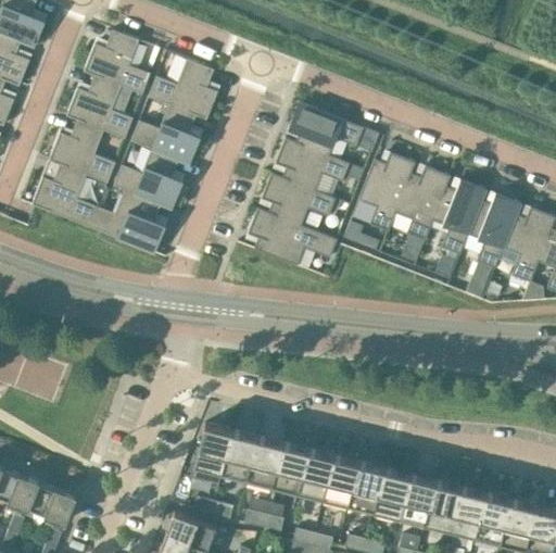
[(32,15),(37,1),(35,0),(3,0),(0,10),(0,33),(22,41),(21,42),(35,48),(45,21),(32,15)]
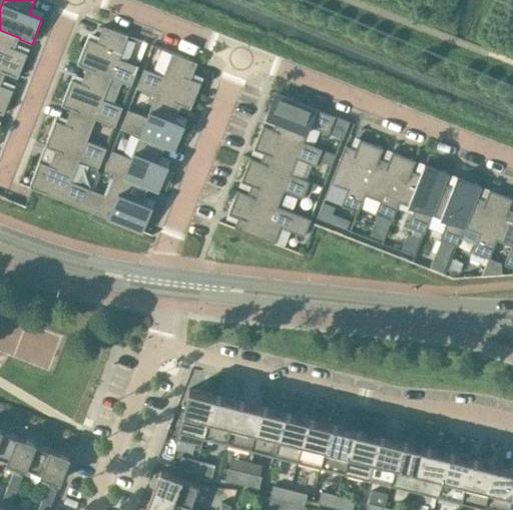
[(139,68),(119,61),(128,37),(104,28),(97,44),(87,40),(77,66),(87,70),(87,69),(112,79),(112,80),(131,87),(139,68)]
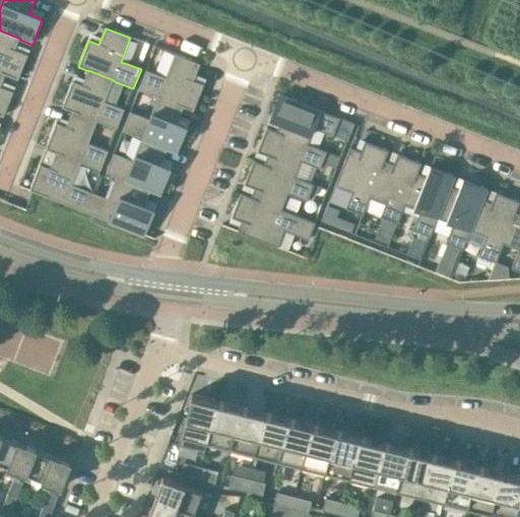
[(27,56),(15,51),(19,40),(20,39),(0,30),(0,73),(5,75),(5,76),(18,81),(27,56)]
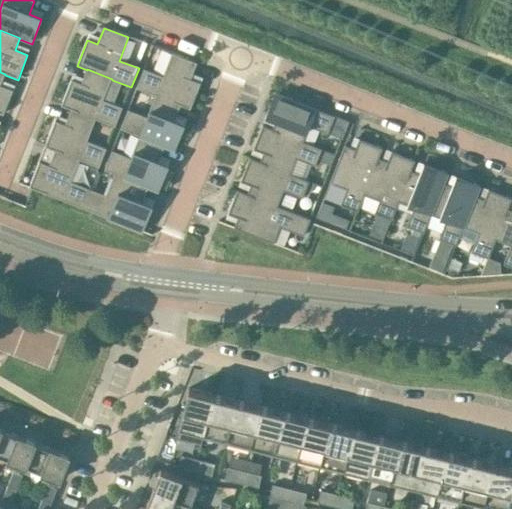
[(191,81),(197,65),(172,55),(163,78),(144,70),(137,90),(158,98),(158,97),(181,106),(180,107),(190,111),(201,85),(191,81)]
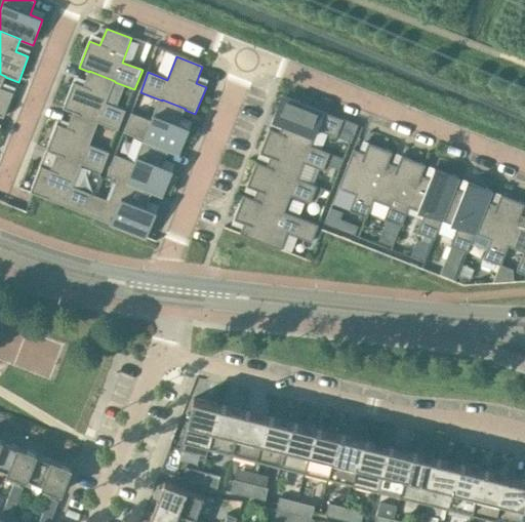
[(115,82),(115,81),(89,71),(89,72),(83,87),(73,83),(63,110),(73,114),(73,113),(98,123),(98,124),(118,131),(126,112),(106,104),(115,82)]
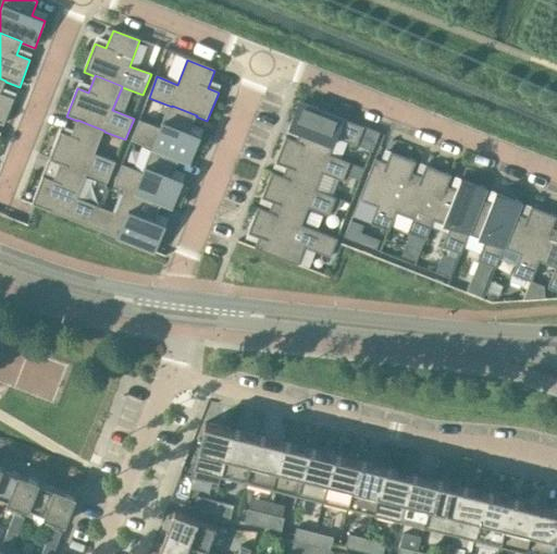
[(0,124),(3,126),(14,100),(0,95),(5,82),(5,81),(0,78),(0,124)]
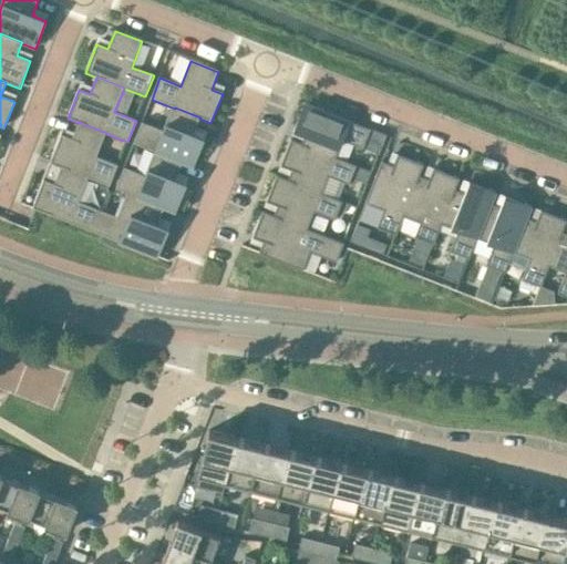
[(363,150),(370,131),(305,105),(295,132),(306,136),(301,145),(301,146),(336,160),(336,159),(342,142),(363,150)]
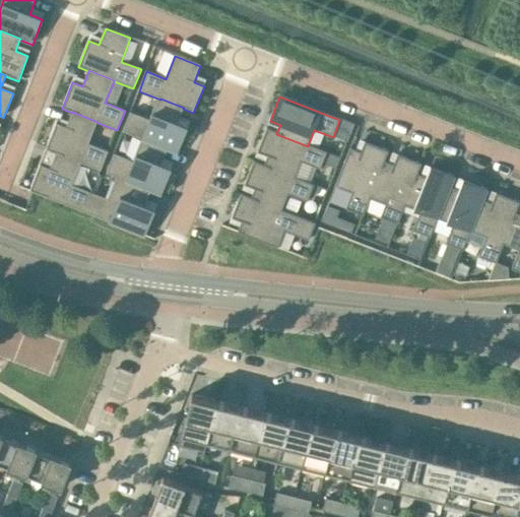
[(183,109),(184,108),(160,99),(160,100),(152,122),(130,113),(123,132),(142,140),(142,139),(168,149),(167,150),(177,154),(188,128),(178,124),(183,109)]
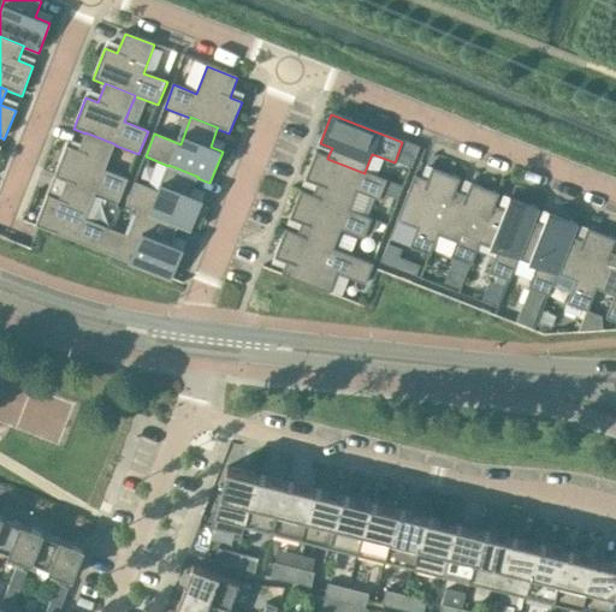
[(78,152),(66,147),(54,178),(66,183),(66,182),(96,194),(96,195),(119,203),(129,180),(105,171),(116,146),(116,144),(86,132),(86,134),(78,152)]
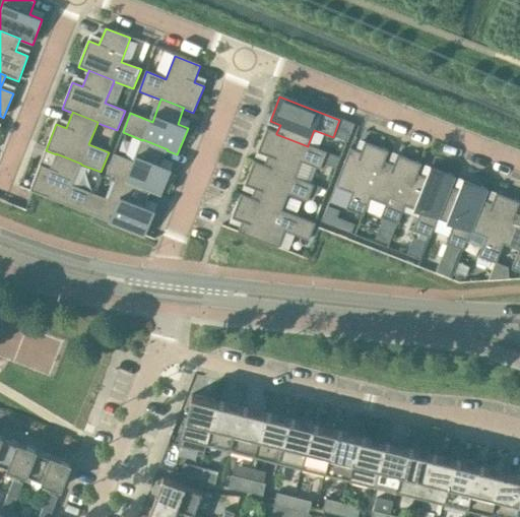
[(308,145),(308,146),(276,134),(276,133),(266,129),(257,153),(267,157),(264,167),(263,167),(295,179),(301,163),(320,171),(327,153),(308,145)]
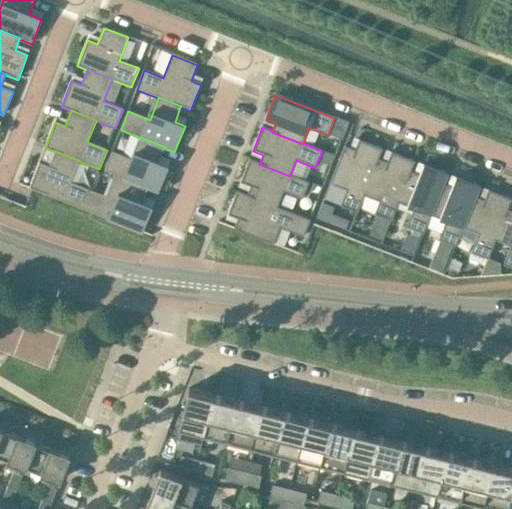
[(164,148),(165,147),(140,137),(140,138),(132,160),(112,152),(105,171),(115,175),(115,174),(149,188),(148,189),(158,192),(169,167),(159,163),(164,148)]
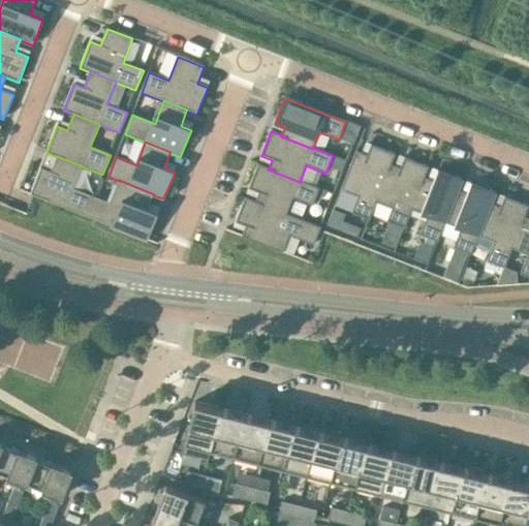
[(392,165),(395,155),(371,146),(367,156),(356,152),(341,190),(359,197),(352,214),(370,221),(376,203),(391,165),(392,165)]
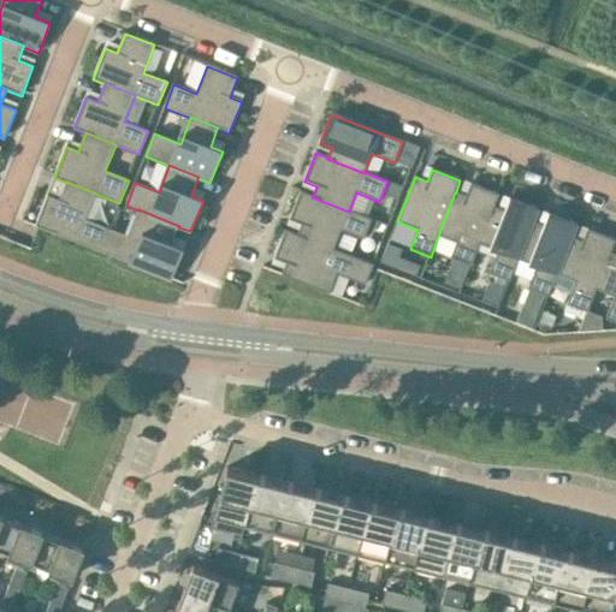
[(96,195),(96,194),(66,182),(66,183),(59,201),(47,196),(35,227),(104,254),(112,231),(86,220),(96,195)]
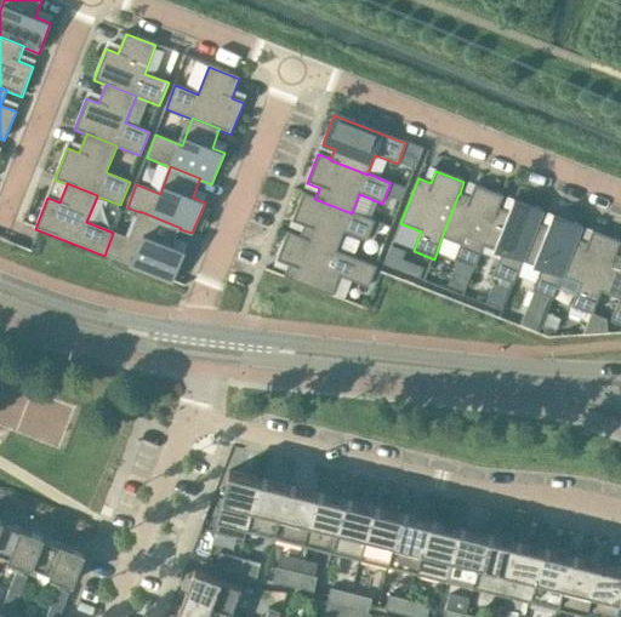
[(499,210),(503,198),(474,186),(469,198),(460,194),(459,194),(442,238),(461,245),(455,261),(474,269),(484,246),(483,246),(497,209),(499,210)]
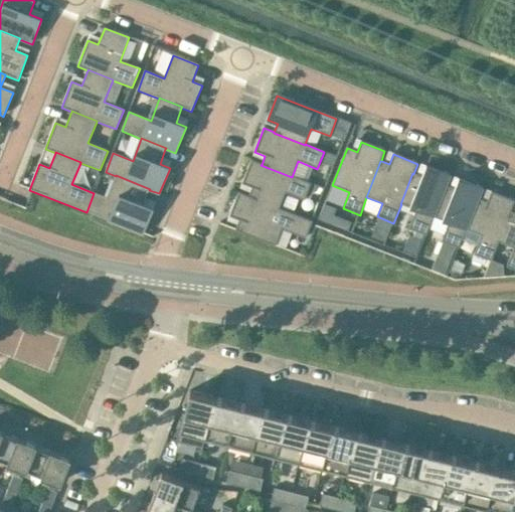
[(304,201),(311,184),(292,177),(261,165),(262,165),(251,161),(241,184),(251,188),(248,197),(248,198),(279,210),(280,209),(286,194),(304,201)]
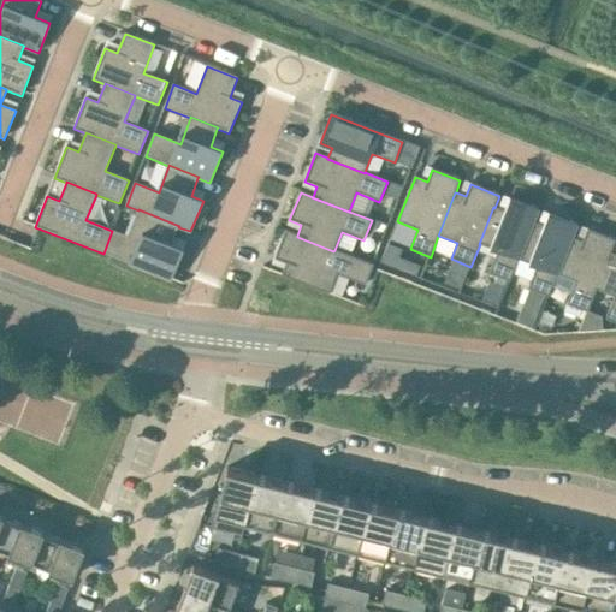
[(533,223),(538,211),(509,200),(504,212),(495,208),(493,207),(479,244),(480,244),(498,251),(490,274),(510,283),(519,260),(517,260),(532,223),(533,223)]
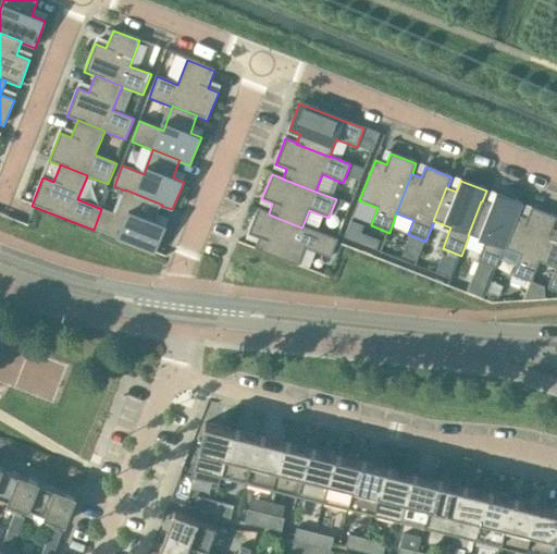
[(161,206),(162,205),(125,189),(125,191),(115,214),(101,209),(94,230),(155,254),(166,225),(156,221),(161,206)]
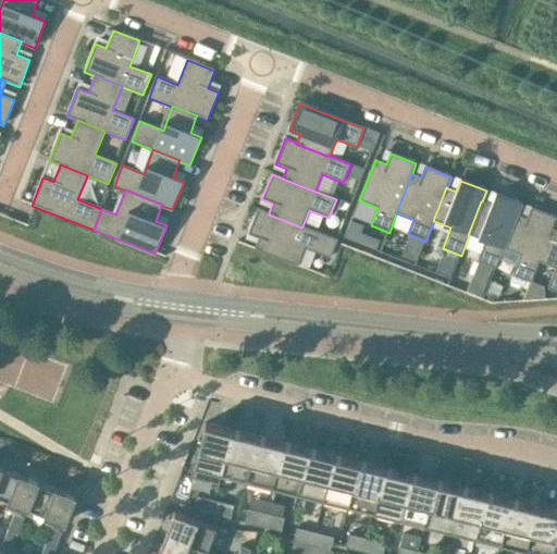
[(517,216),(521,205),(496,195),(492,206),(482,201),(481,201),(468,235),(469,235),(485,242),(478,262),(496,269),(504,249),(504,248),(517,216)]
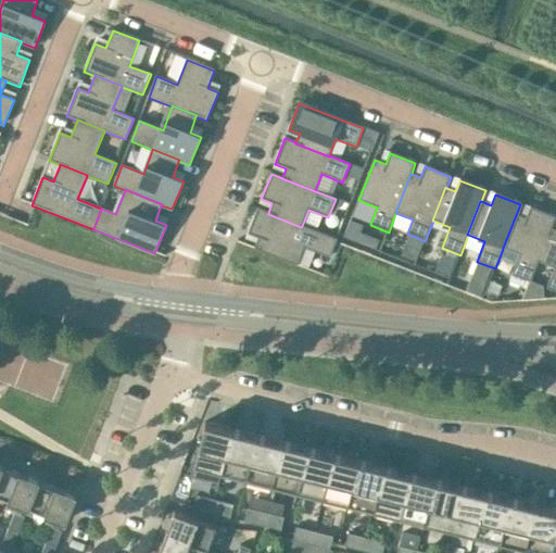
[(552,229),(555,218),(530,208),(526,218),(516,215),(503,248),(503,249),(520,255),(512,275),(530,283),(539,262),(538,262),(551,228),(552,229)]
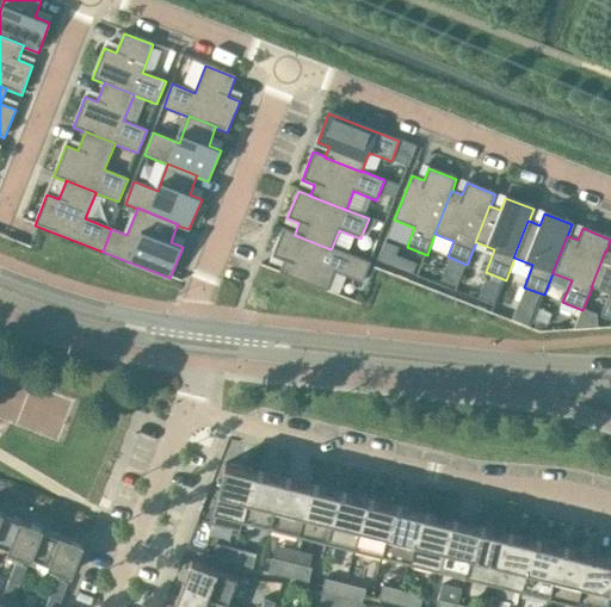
[(363,284),(371,264),(332,248),(331,249),(295,235),(295,234),(283,229),(272,258),(284,262),(279,274),(327,292),(334,273),(363,284)]
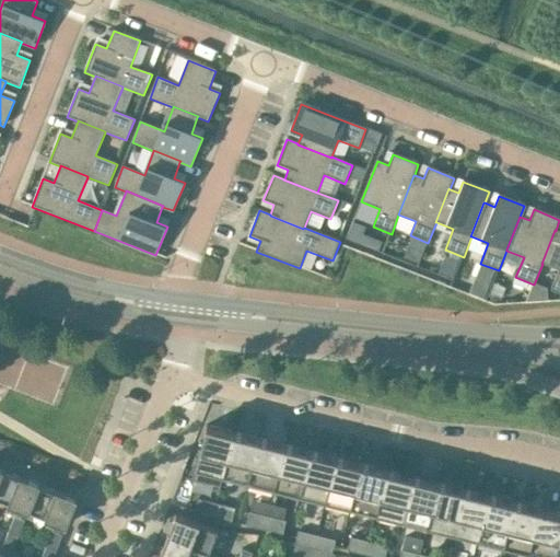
[(559,294),(559,232),(556,231),(555,230),(541,264),(543,264),(559,270),(551,291),(559,294)]
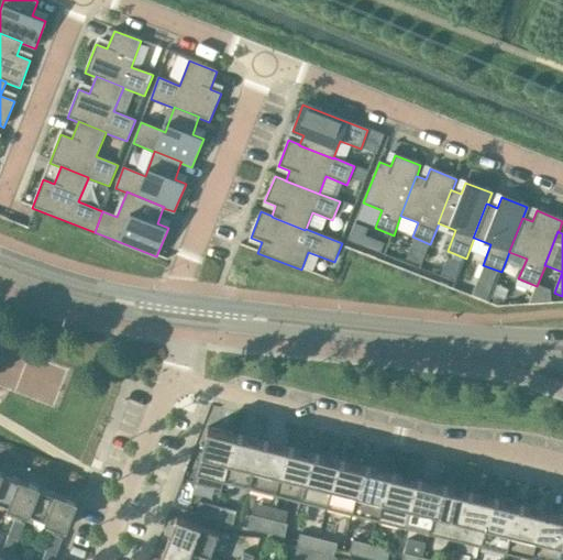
[(224,479),(225,479),(235,436),(208,429),(201,454),(202,454),(197,478),(198,478),(197,482),(221,489),(220,491),(221,491),(224,479)]
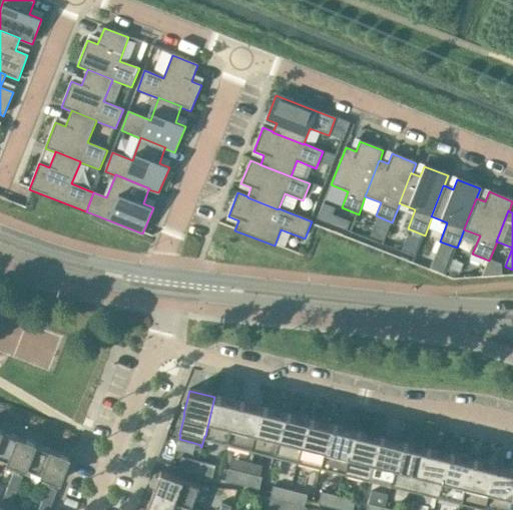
[(205,436),(228,442),(238,403),(214,397),(205,436)]
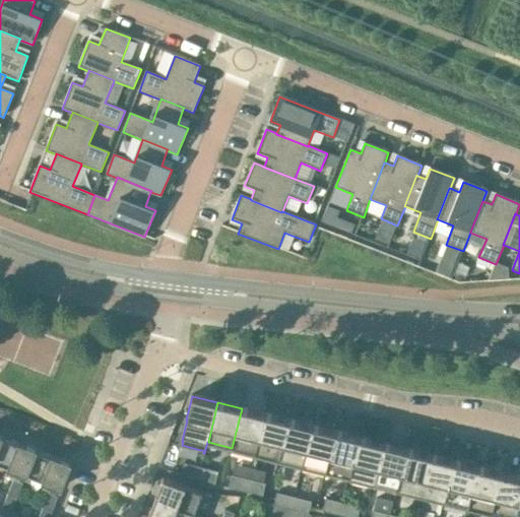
[(232,448),(255,454),(265,414),(242,408),(232,448)]
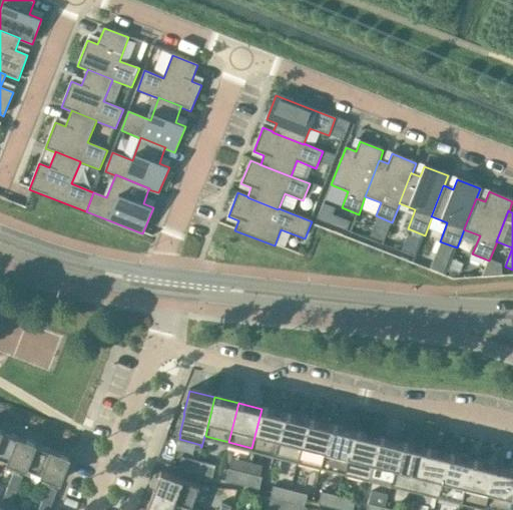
[(251,448),(275,454),(285,415),(262,409),(251,448)]
